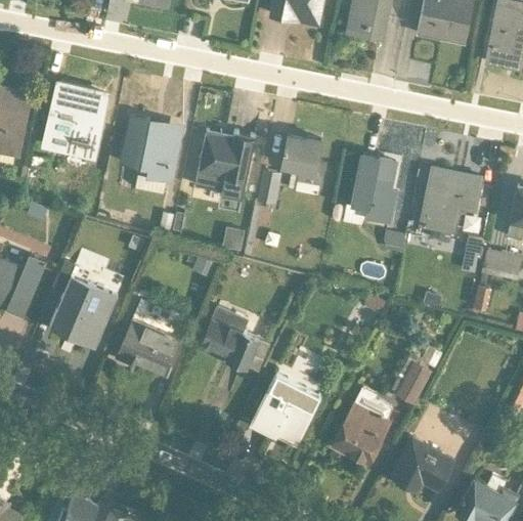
[(271,0),(268,17),(290,22),(319,29),(320,22),(324,0),(271,0)]
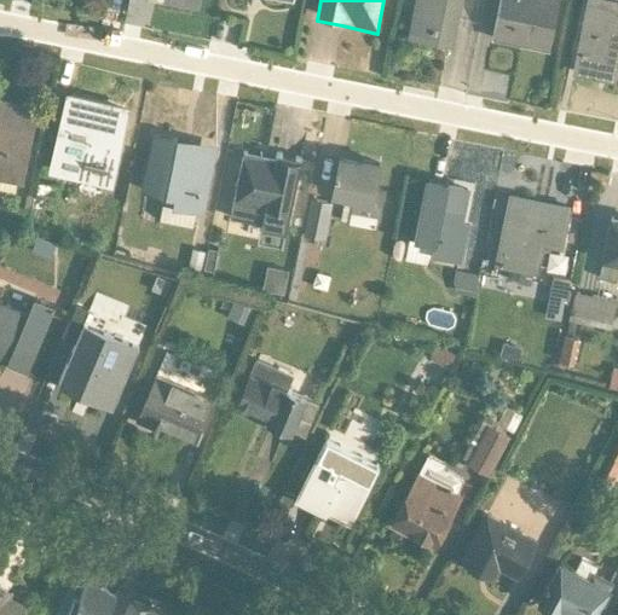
[(463,0),(415,0),(408,41),(432,47),(435,29),(456,33),(457,33),(463,0)]
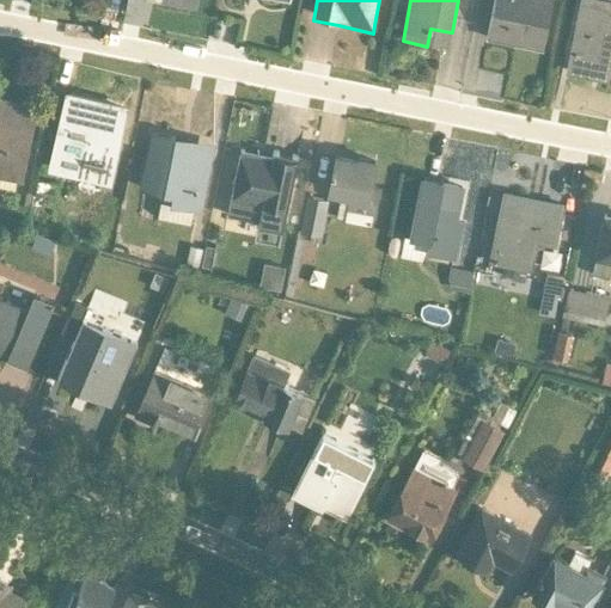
[(494,0),(487,43),(543,54),(553,0),(494,0)]
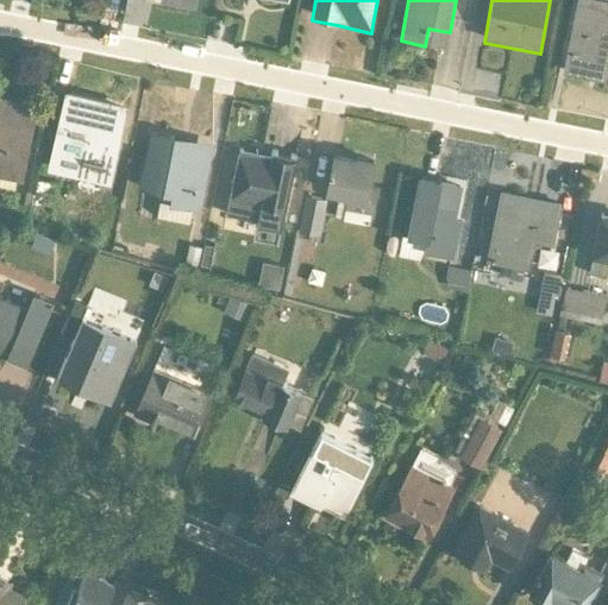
[(607,0),(577,0),(563,75),(607,84),(607,0)]
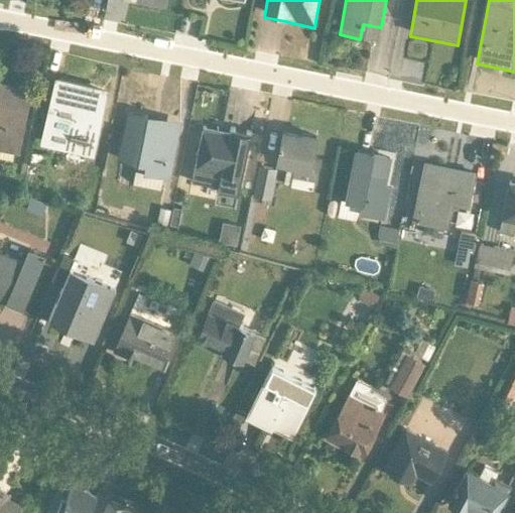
[(109,92),(54,79),(39,146),(94,158),(109,92)]
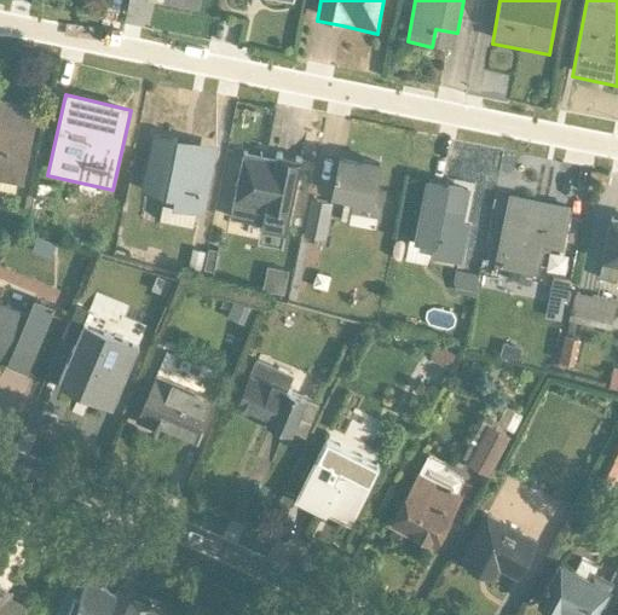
[(0,103),(0,192),(15,195),(17,183),(21,184),(35,110),(0,103)]
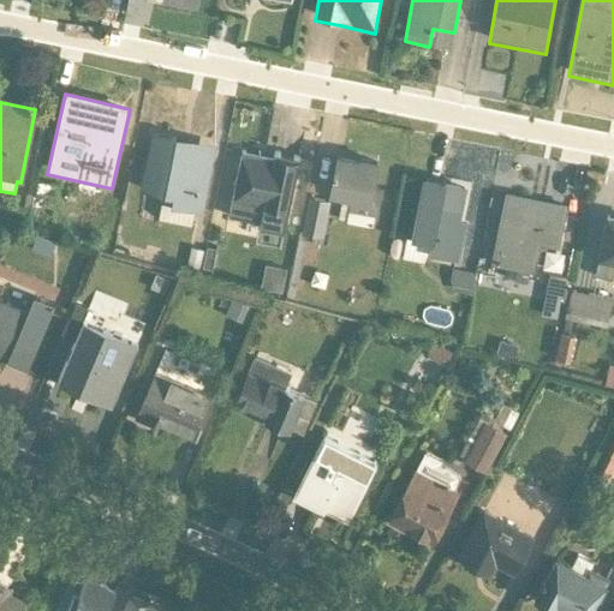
[(159,222),(190,229),(195,214),(202,215),(214,156),(216,148),(176,139),(151,135),(141,193),(164,198),(159,222)]
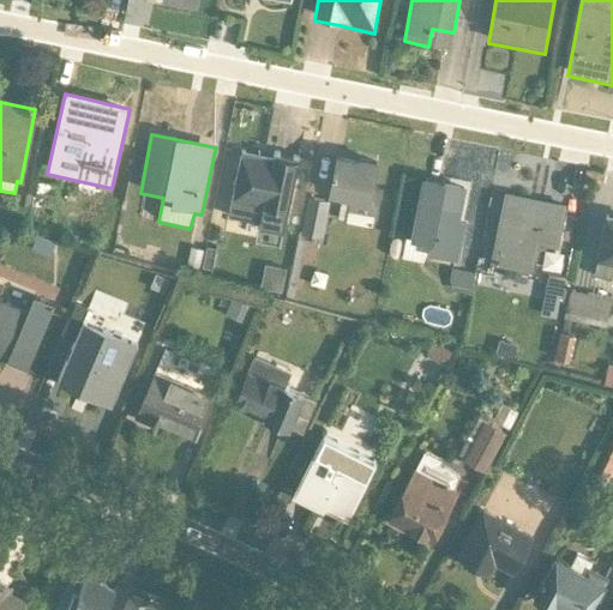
[(272,161),(241,153),(229,219),(262,225),(259,237),(277,240),(278,235),(283,236),(298,161),(274,156),(272,161)]
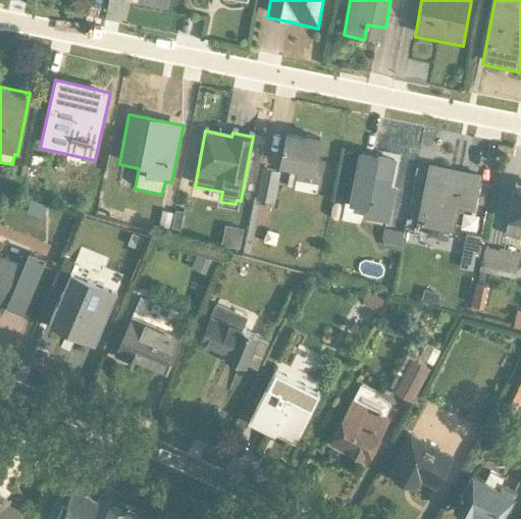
[(294,191),(316,196),(322,161),(317,160),(320,139),(285,134),(278,167),(290,170),(287,188),(294,190),(294,191)]
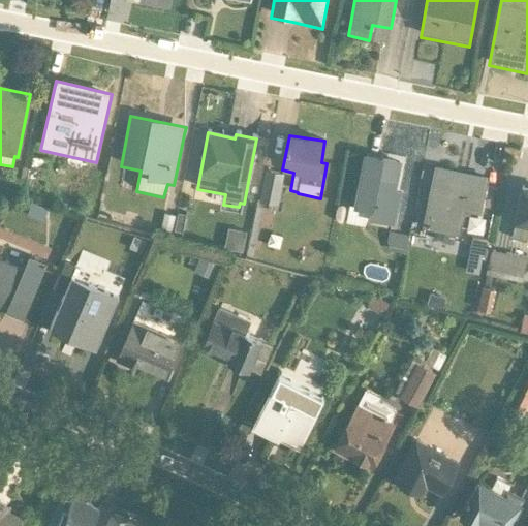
[(395,191),(401,162),(364,155),(352,208),(349,208),(345,225),(346,226),(366,230),(368,222),(394,226),(401,192),(395,191)]
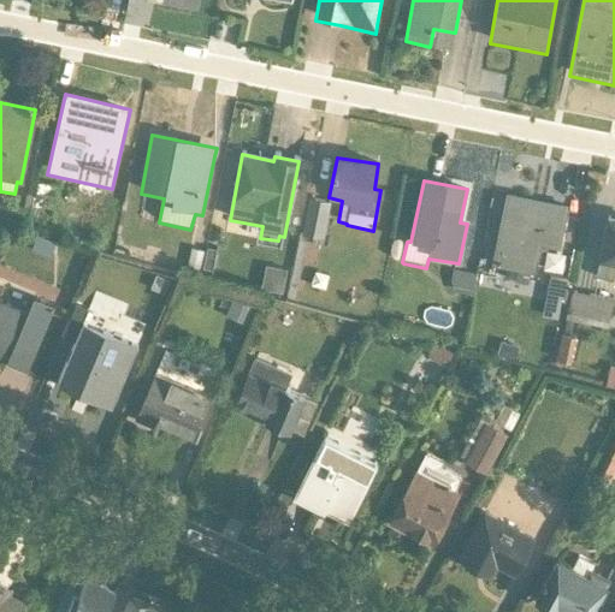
[(0,206),(0,224),(27,229),(33,197),(27,196),(24,212),(0,206)]
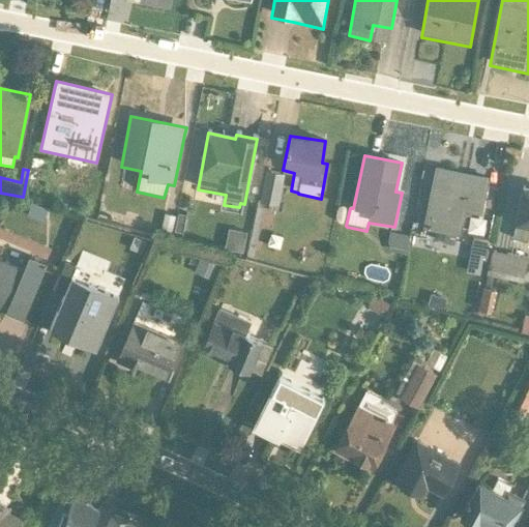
[(435,169),(422,232),(460,238),(465,214),(481,217),(489,180),(435,169)]
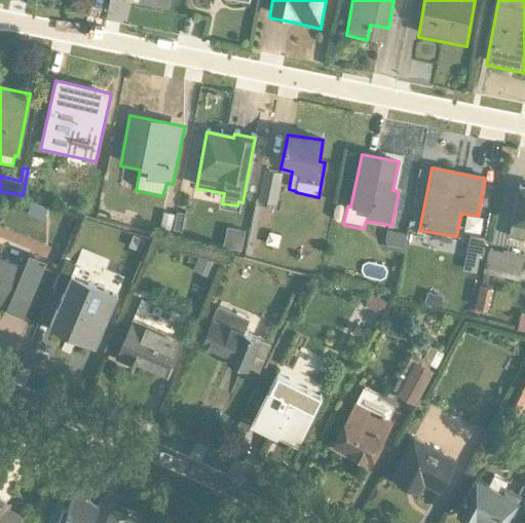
[(282,176),(264,172),(258,203),(275,207),(282,176)]
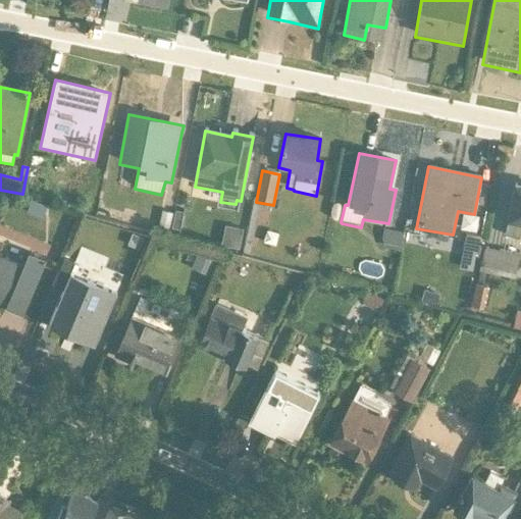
[(520,187),(514,186),(507,221),(509,221),(506,238),(520,241),(520,244),(519,247),(520,246),(520,187)]
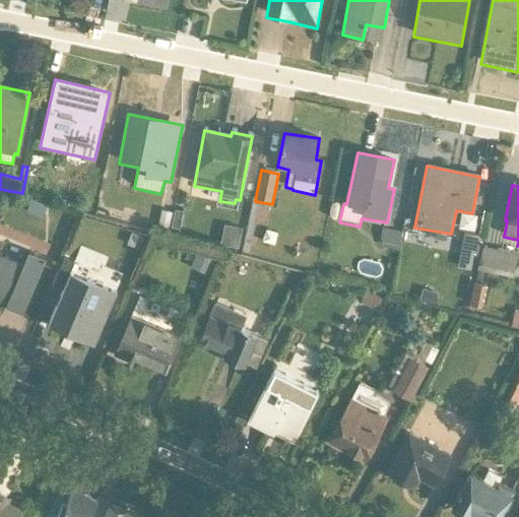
[(30,203),(26,213),(43,220),(47,209),(30,203)]
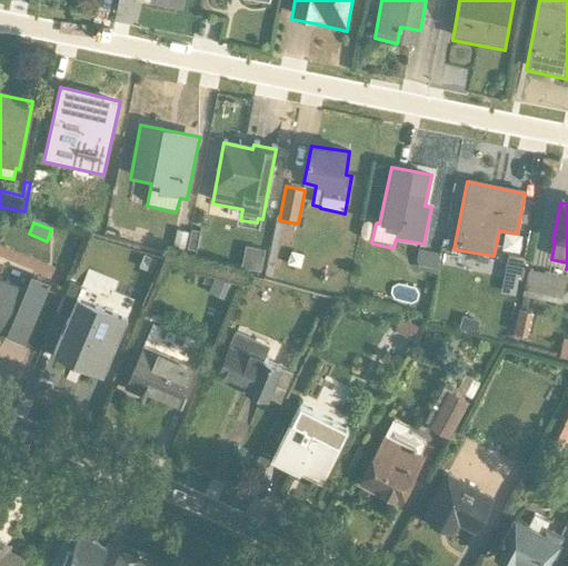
[(112,271),(120,247),(97,239),(89,265),(112,271)]
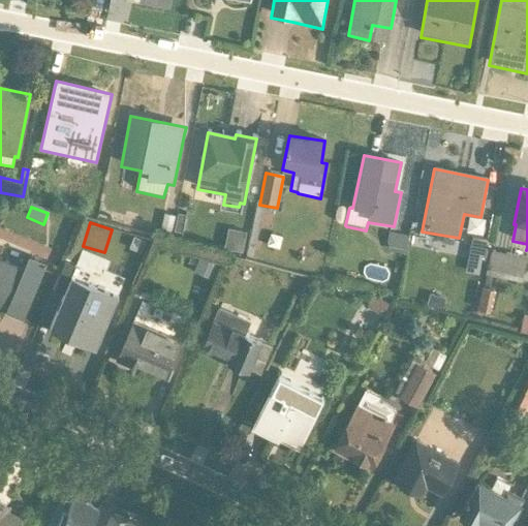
[(227,231),(224,252),(243,255),(246,235),(227,231)]
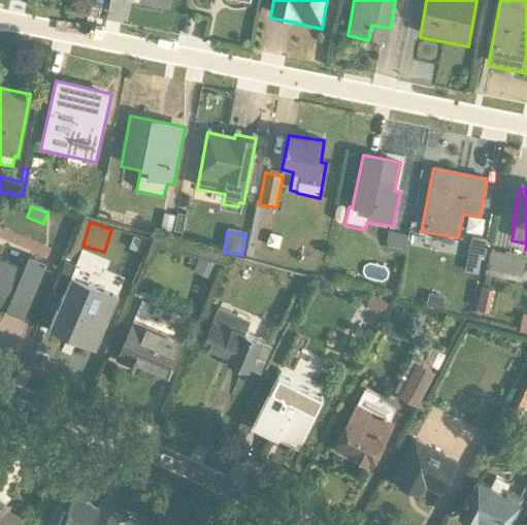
[(404,256),(407,237),(389,234),(387,244),(390,254),(404,256)]
